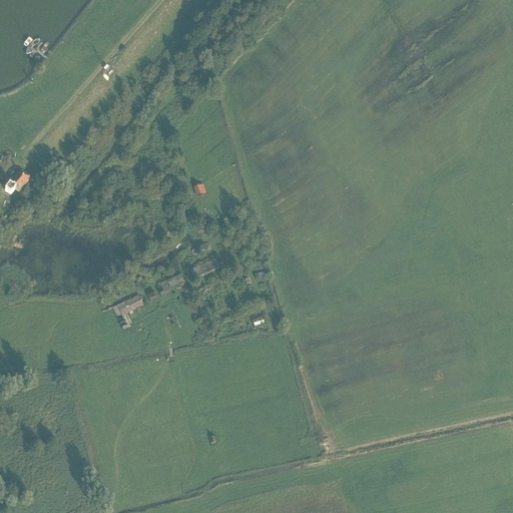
[(108,67),(104,72),(107,76),(112,71),(108,67)]
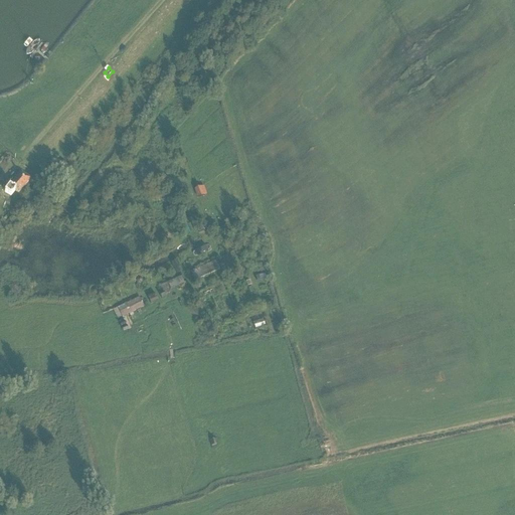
[(18,193),(29,180),(20,171),(8,185),(9,185),(3,191),(10,196),(15,191),(18,193)]
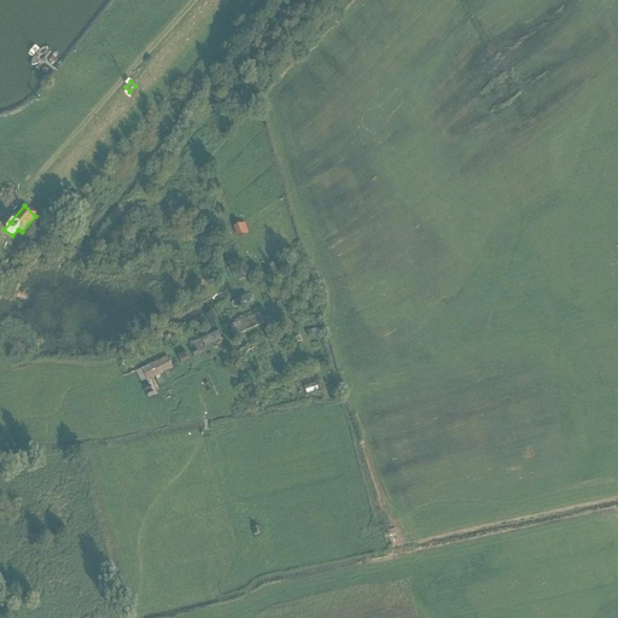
[(35,258),(41,251),(34,245),(28,252),(35,258)]
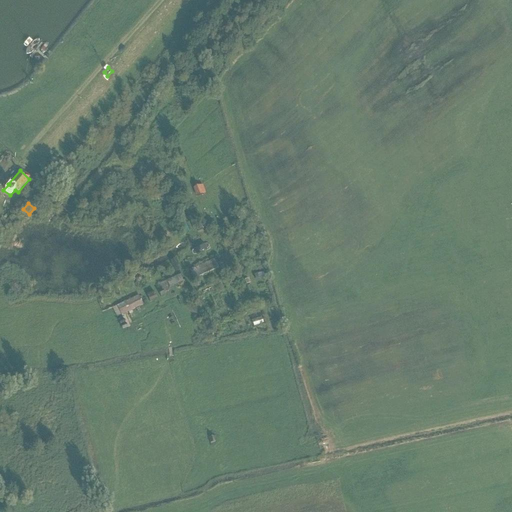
[(193,279),(217,268),(213,259),(189,271),(193,279)]
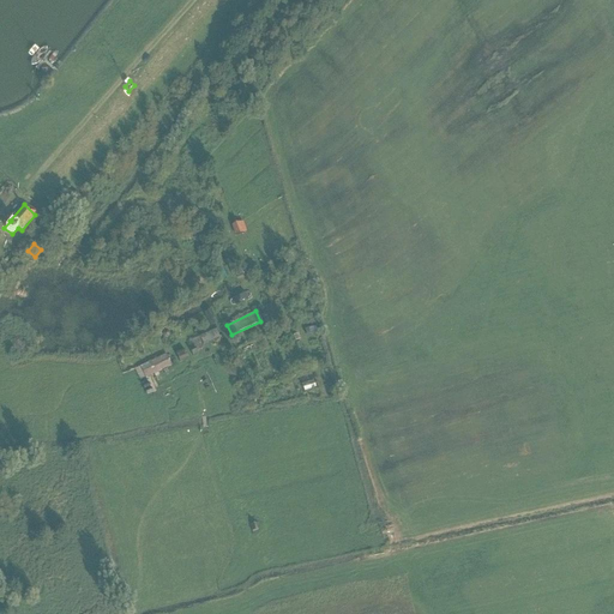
[(218,338),(215,330),(199,336),(203,344),(218,338)]
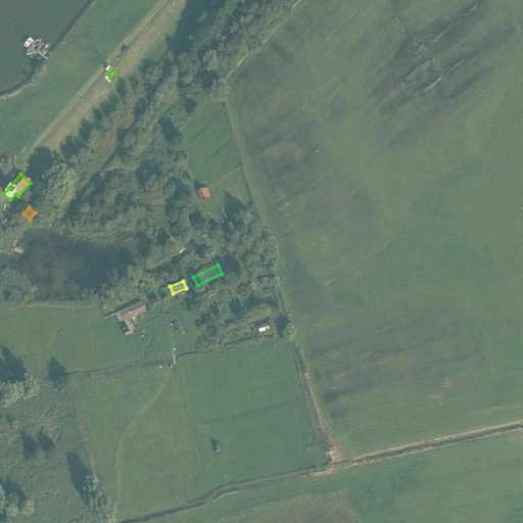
[(159,304),(156,297),(149,300),(152,307),(159,304)]
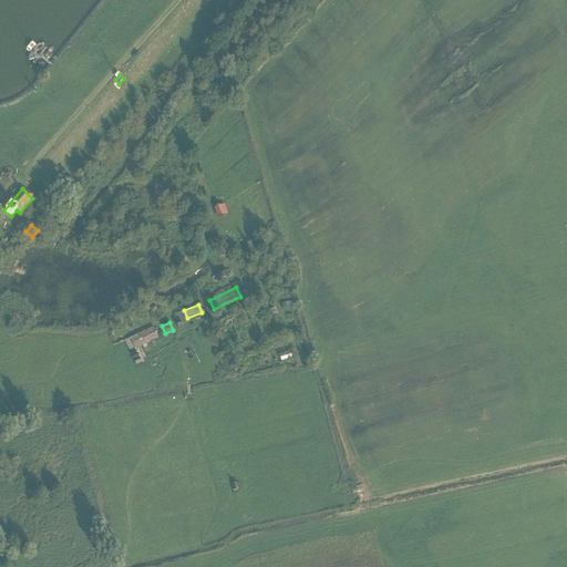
[(133,349),(158,338),(154,328),(129,338),(133,349)]
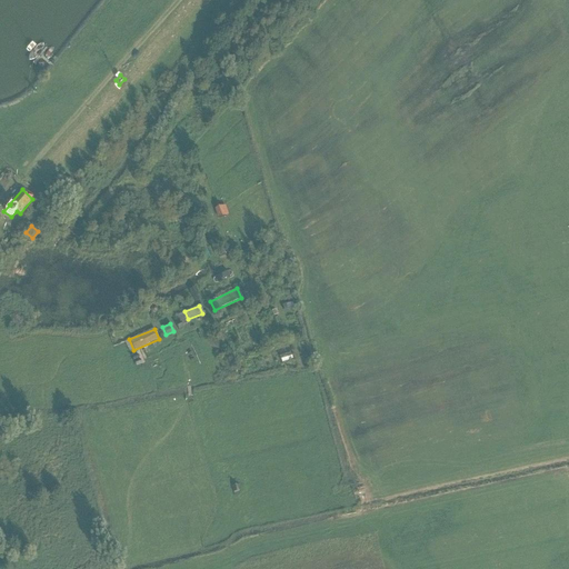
[(282,362),(292,360),(291,352),(280,356),(282,362)]
